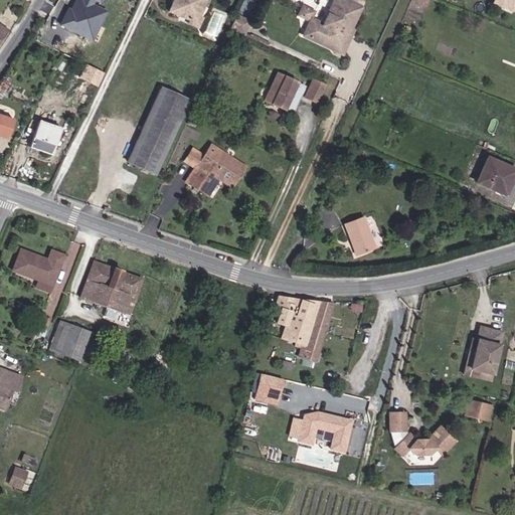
[(79,0),(80,1),(78,0),(74,0),(70,11),(67,9),(60,24),(91,39),(105,12),(90,5),(92,0),(95,0),(99,2),(100,0),(79,0)]
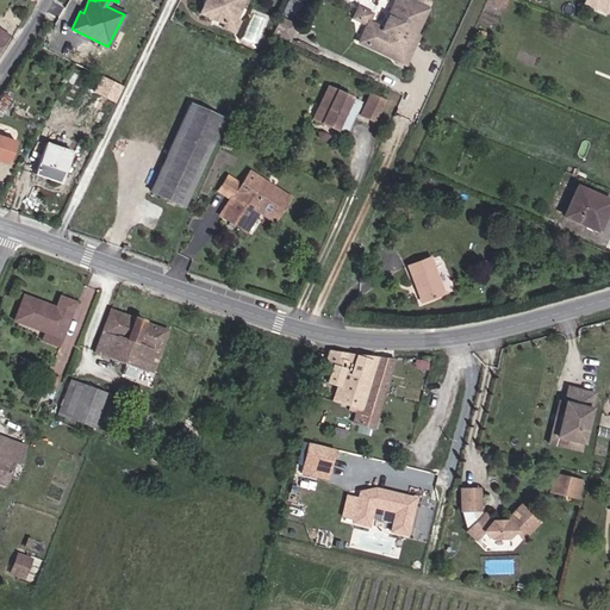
[(222,23),(232,20),(242,0),(201,0),(197,11),(211,17),(215,16),(218,18),(216,19),(222,23)]
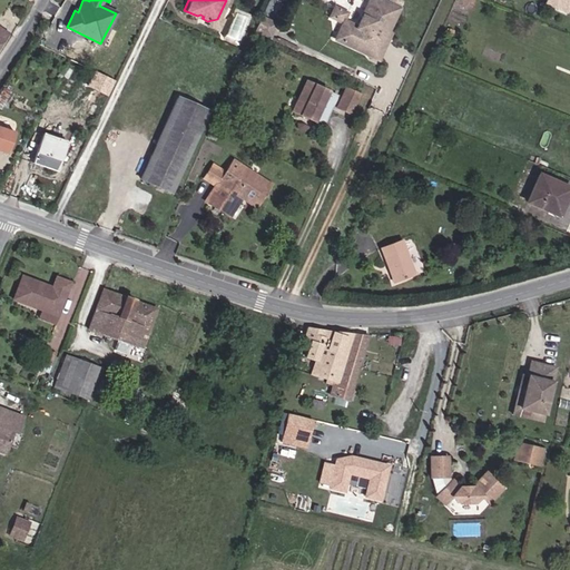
[(342,25),(335,40),(382,59),(393,33),(389,32),(399,7),(381,0),(369,0),(357,28),(343,21),(342,25)]
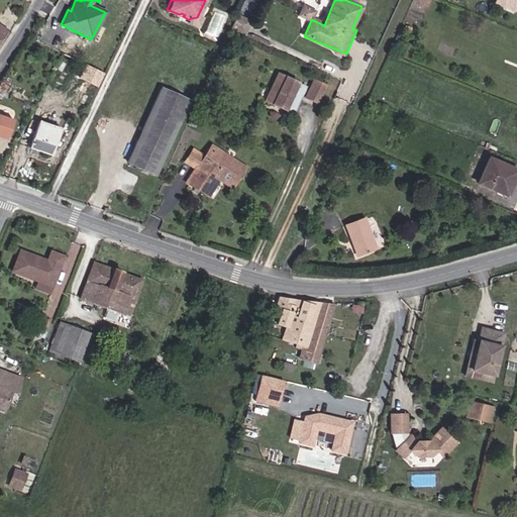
[(516,0),(498,0),(497,2),(516,10),(516,6),(516,0)]
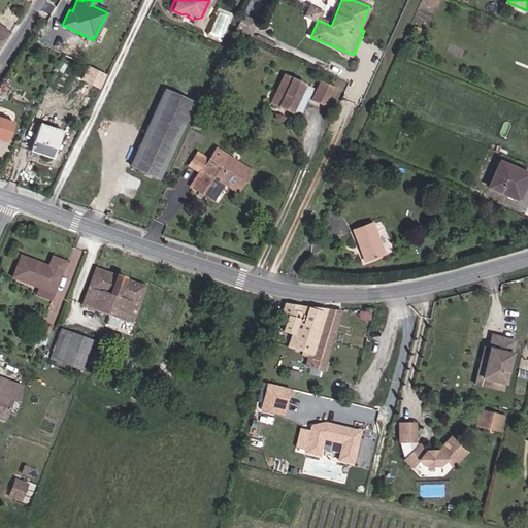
[(306,19),(317,23),(318,20),(322,9),(311,5),(306,19)]
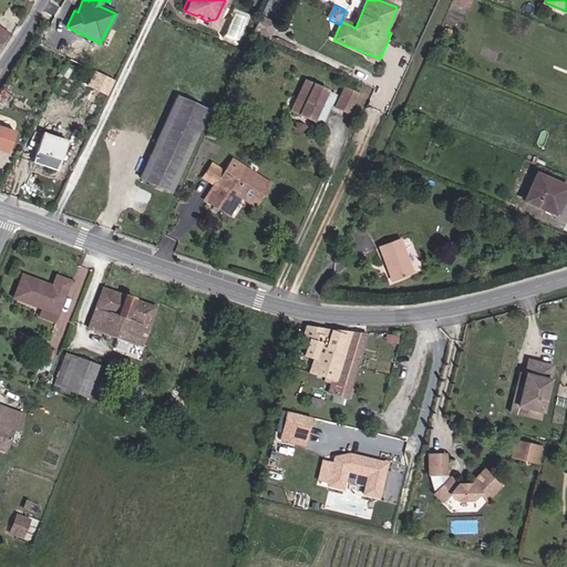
[(253,30),(268,38),(274,24),(258,18),(253,30)]
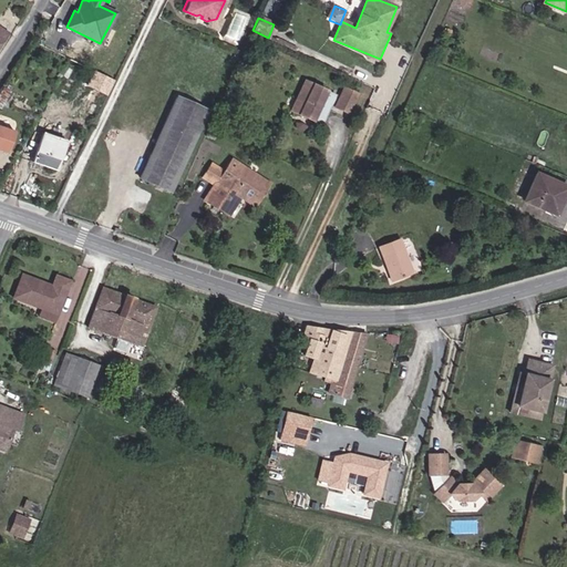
[(205,26),(215,31),(220,20),(216,19),(206,21),(205,26)]
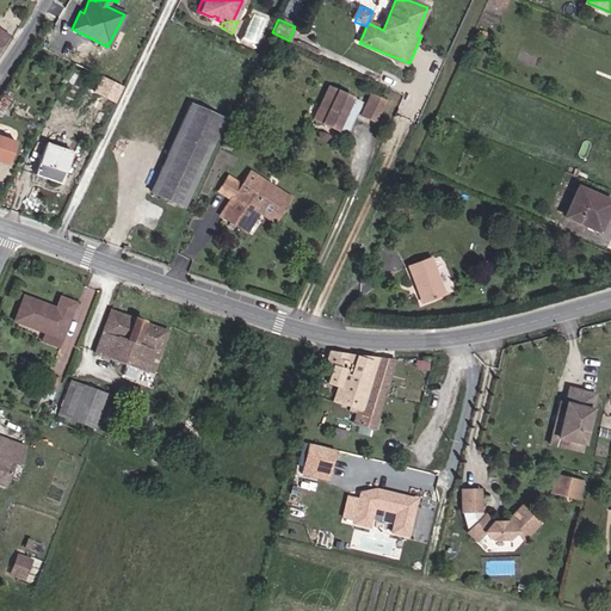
[(0,50),(10,36),(0,29),(0,50)]
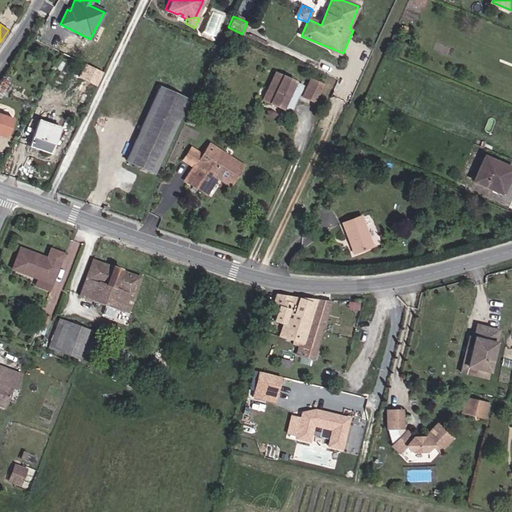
[(263,100),(289,112),(302,85),(275,73),(263,100)]
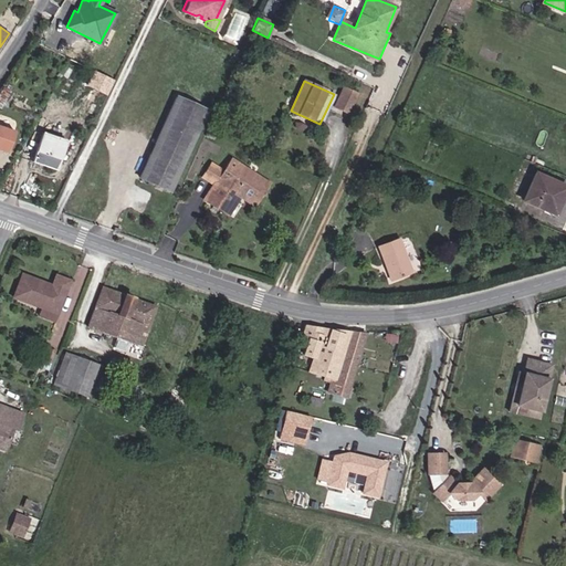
[(335,107),(348,113),(356,93),(343,87),(335,107)]
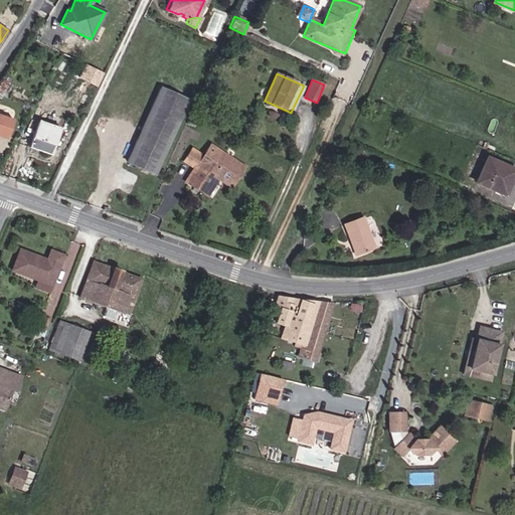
[(0,84),(0,97),(9,83),(3,80),(0,84)]
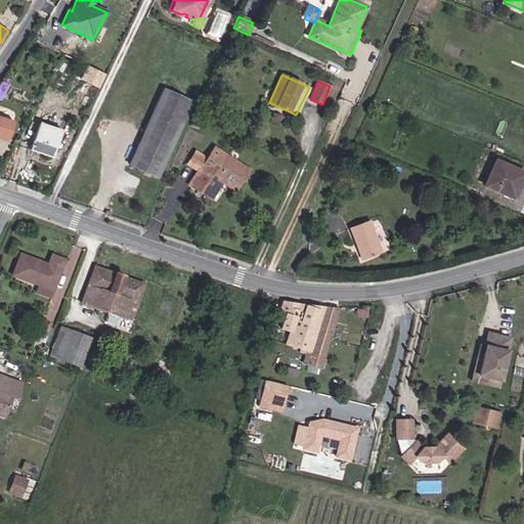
[(129,164),(158,177),(191,102),(163,89),(129,164)]
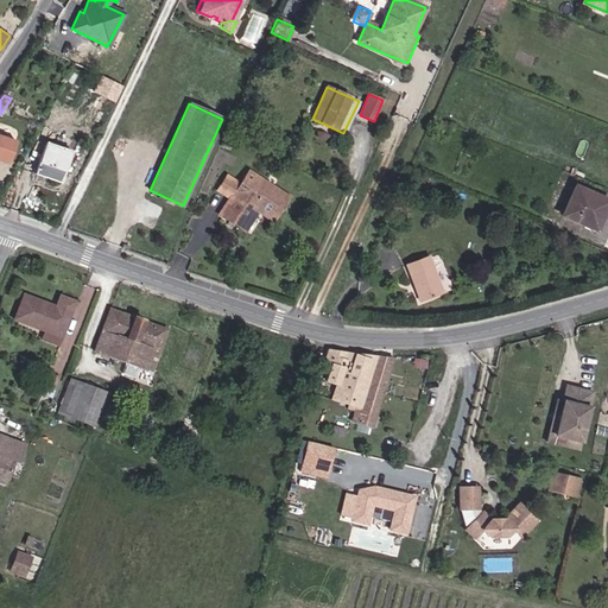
[(0,162),(7,164),(16,140),(0,135),(0,162)]
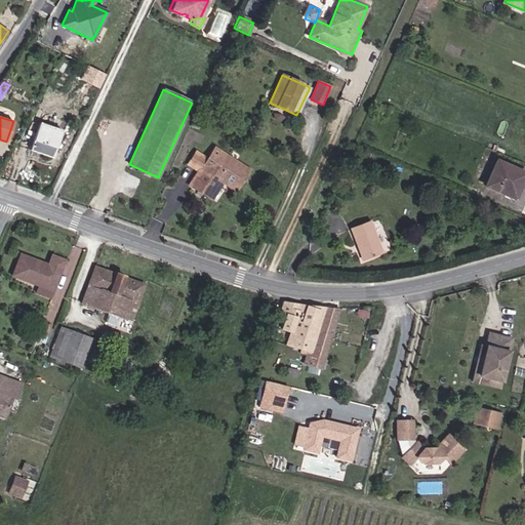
[(30,150),(52,158),(62,131),(39,123),(30,150)]
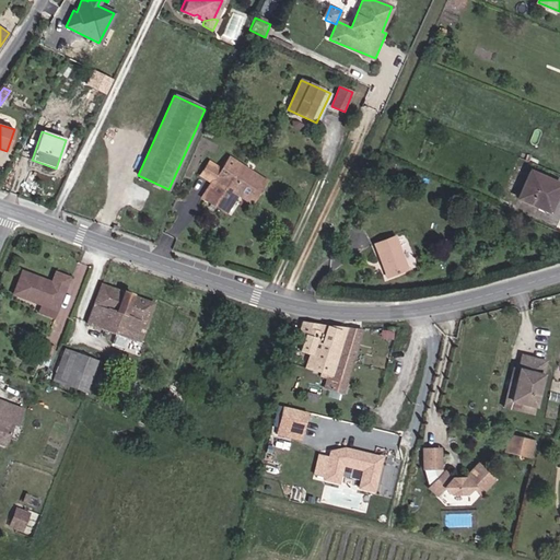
[(267,182),(229,158),(220,170),(209,162),(200,175),(212,182),(202,197),(225,212),(237,194),(252,203),(267,182)]
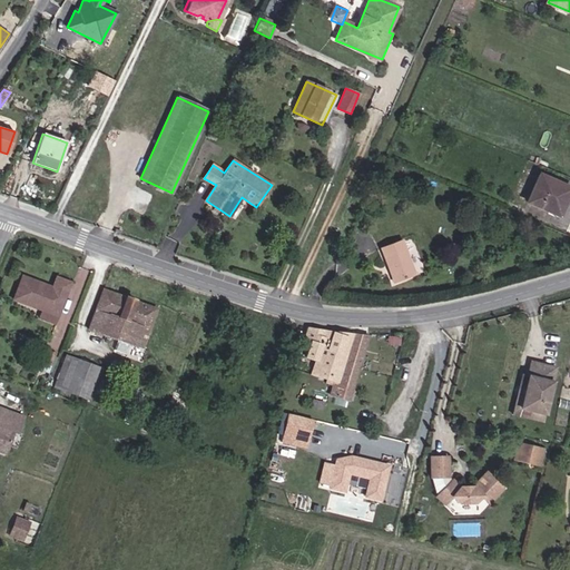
[(399,178),(403,167),(394,164),(390,175),(399,178)]
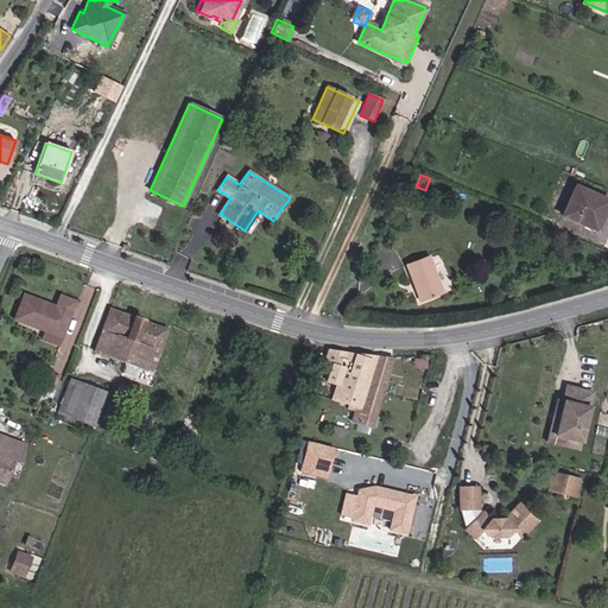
[(562,215),(596,230),(607,203),(607,200),(575,185),(562,215)]
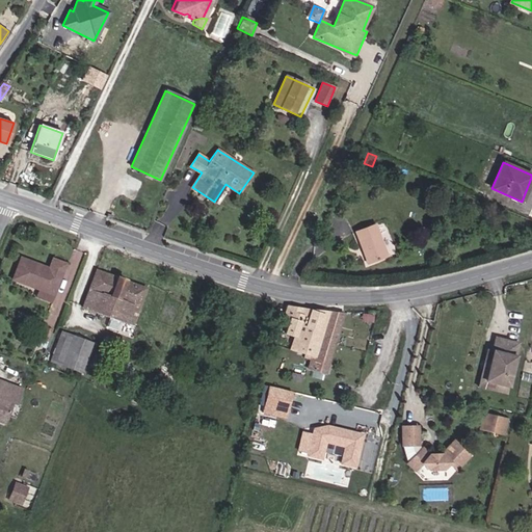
[(367,263),(387,256),(375,224),(355,232),(367,263)]
